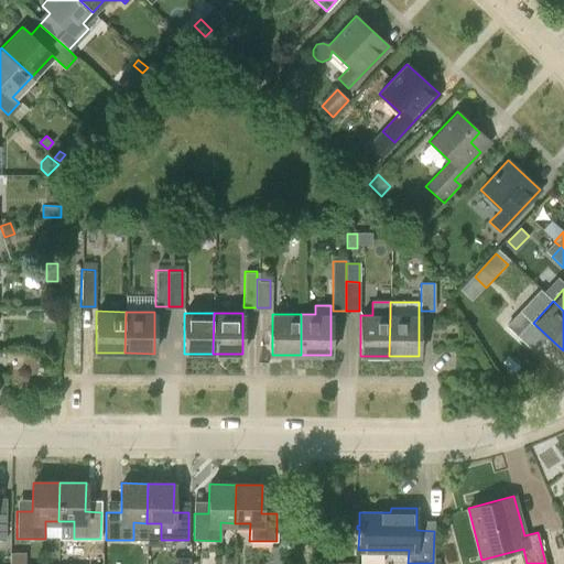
[(272,559),(275,559),(282,559),(282,546),(277,546),(272,546),(272,559)]
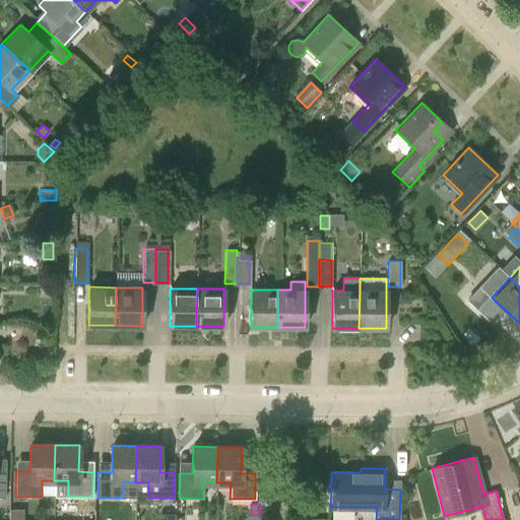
[(22,519),(23,510),(9,510),(8,519),(22,519)]
